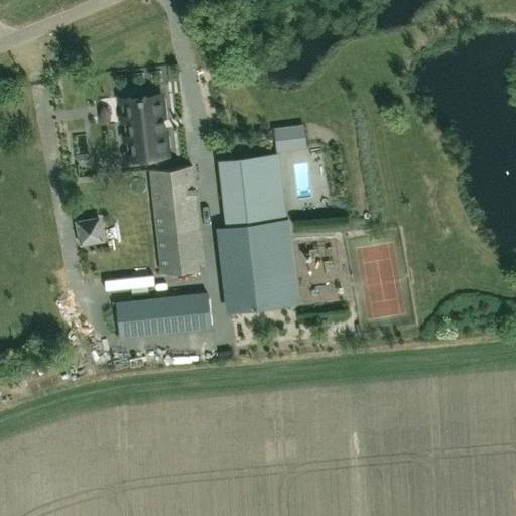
[(160,95),(126,98),(129,118),(123,119),(128,158),(168,153),(160,95)]
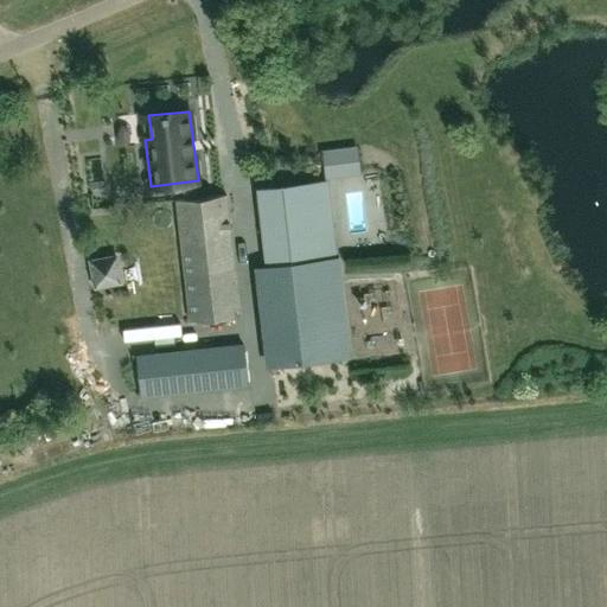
[(325,179),(349,177),(345,148),(321,151),(323,160),(325,179)]
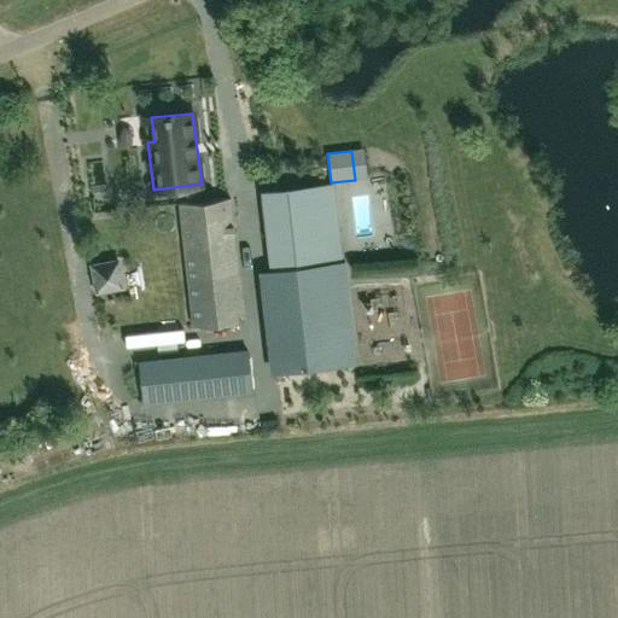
[(283,362),(290,361),(331,356),(355,354),(344,252),(320,255),(313,187),(264,193),(283,362)]
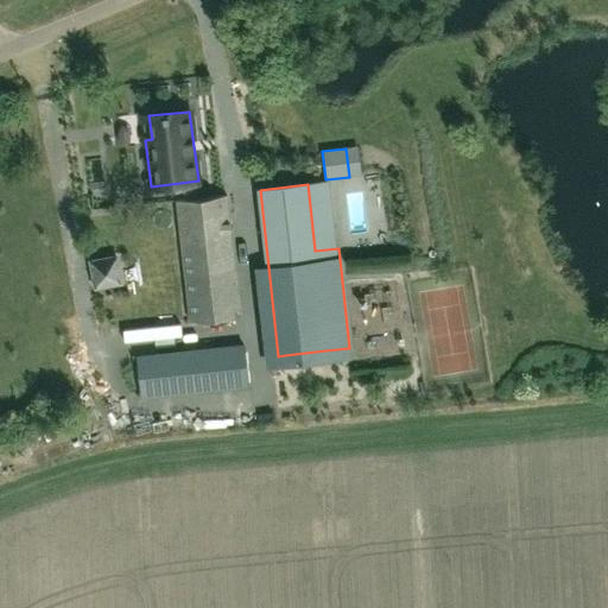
[(227,195),(177,201),(191,321),(241,315),(227,195)]
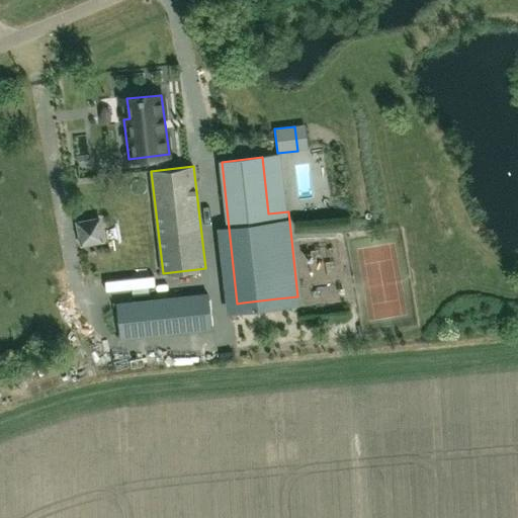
[(121,337),(211,328),(208,293),(117,304),(121,337)]
